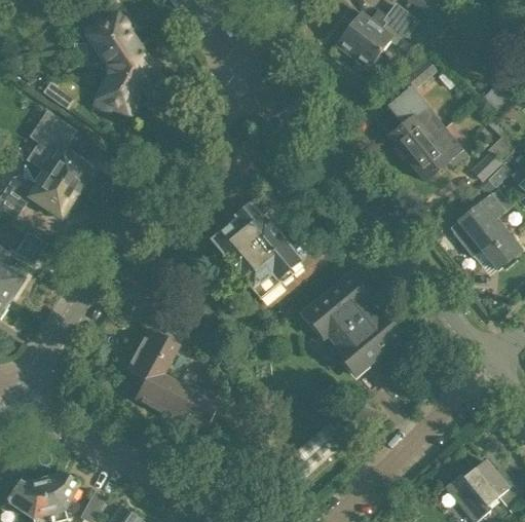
[(415,0),(414,1),(435,15),(443,3),(439,0),(415,0)]
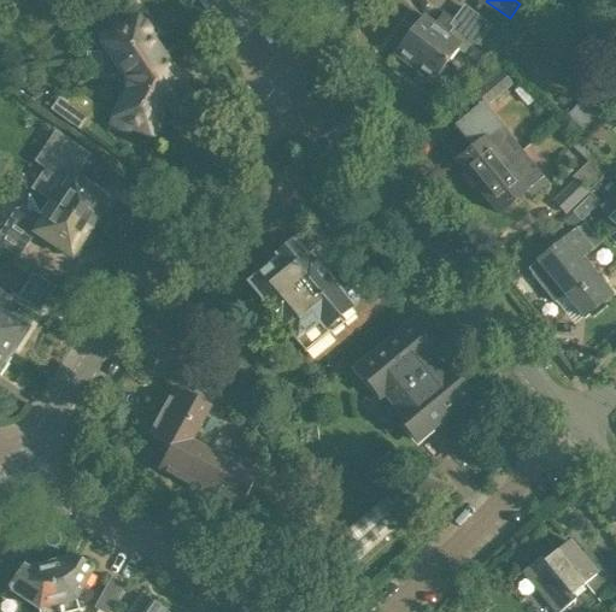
[(415,74),(423,81),(432,77),(434,75),(436,76),(461,46),(463,47),(471,36),(477,41),(492,23),(467,4),(453,19),(443,12),(434,23),(422,15),(410,29),(408,28),(398,27),(392,35),(396,43),(397,45),(397,47),(418,64),(417,65),(415,74)]
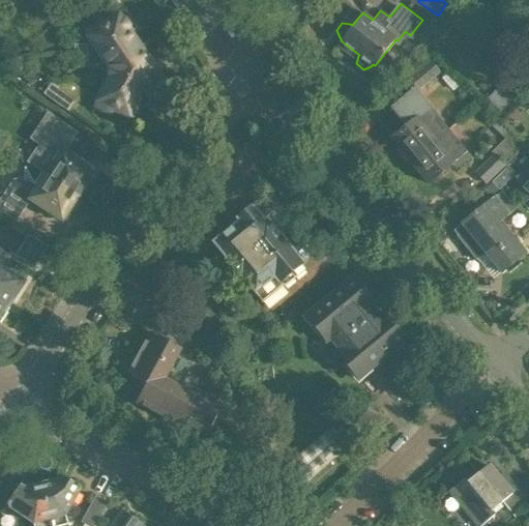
[(99,51),(107,51),(135,50),(141,46),(128,26),(128,23),(125,18),(121,17),(119,12),(104,23),(101,19),(85,30),(99,51)]
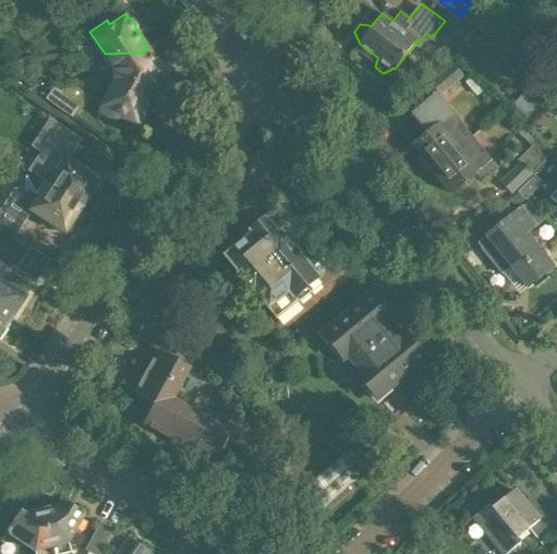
[(81,43),(81,55),(94,55),(94,43),(81,43)]
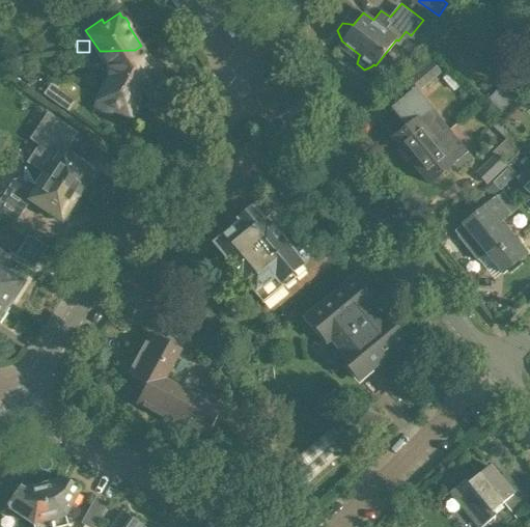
[(135,50),(107,51),(108,63),(110,63),(111,79),(140,78),(147,82),(151,75),(155,75),(156,74),(157,74),(159,72),(160,71),(160,70),(160,68),(160,66),(160,64),(159,62),(158,61),(157,60),(155,60),(154,60),(151,60),(150,60),(141,46),(135,50)]
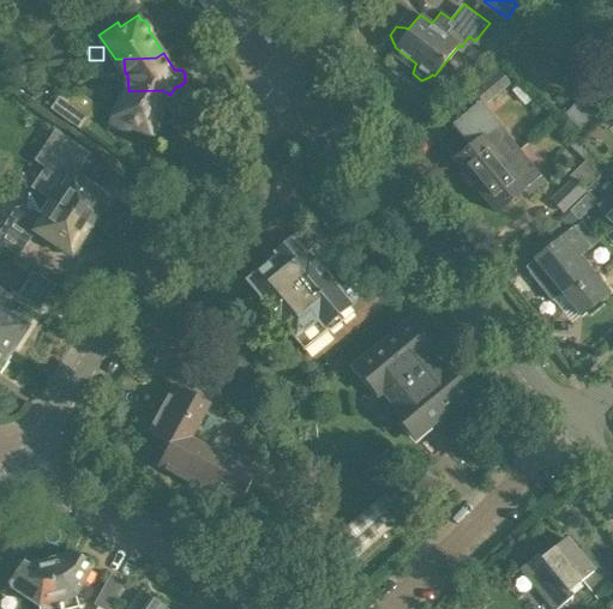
[(89,60),(89,70),(103,70),(103,60),(89,60)]
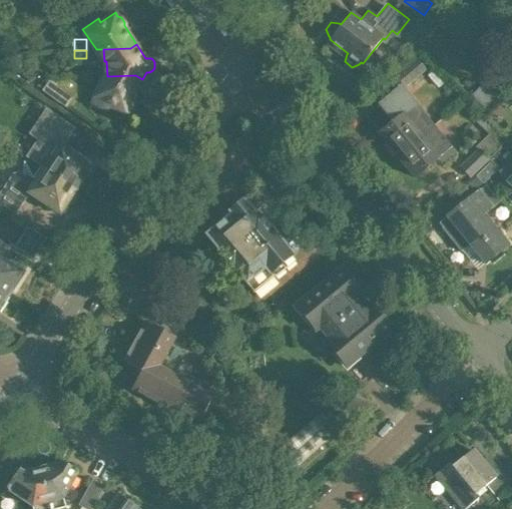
[(414,56),(394,73),(403,84),(424,67),(423,65),(427,61),(420,53),(416,57),(414,56)]
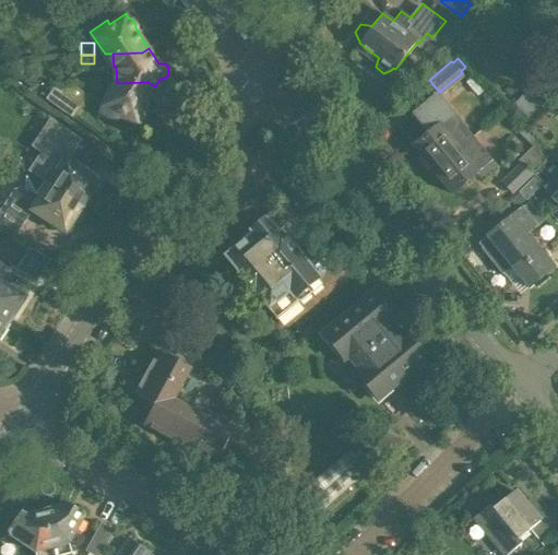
[(147,82),(117,83),(115,83),(103,108),(119,117),(121,113),(138,121),(140,117),(143,116),(146,109),(145,106),(155,86),(147,82)]
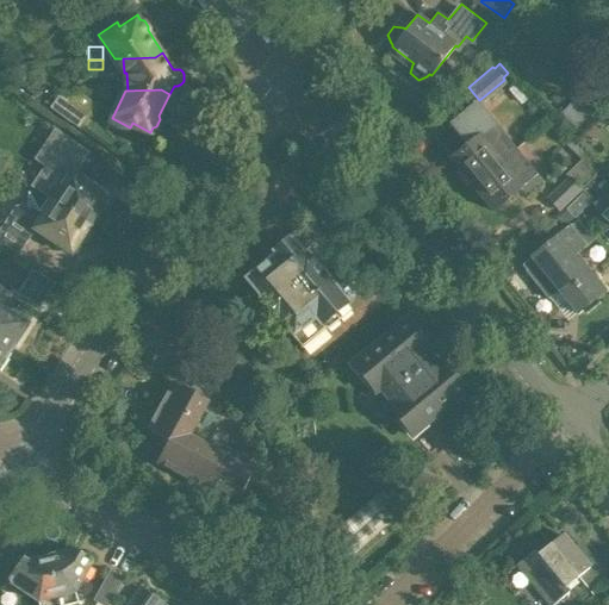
[(61,92),(51,104),(73,120),(82,108),(61,92)]
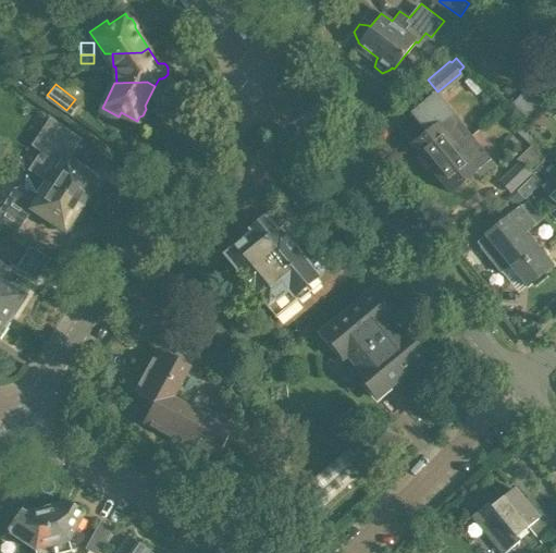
[(414,143),(432,166),(472,135),(437,91),(436,93),(435,90),(410,110),(428,131),(414,143)]
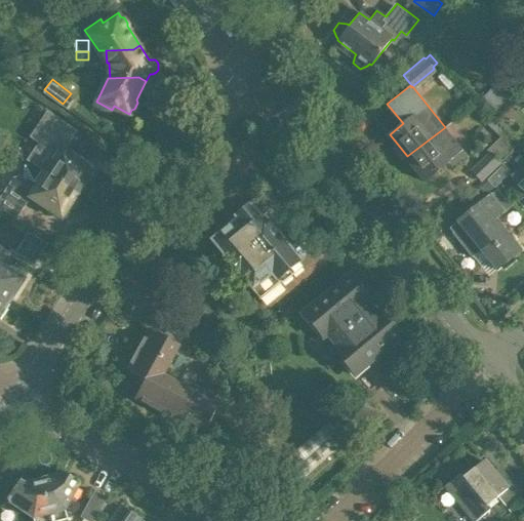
[(445,127),(407,156),(426,178),(447,161),(451,166),(467,154),(445,127)]
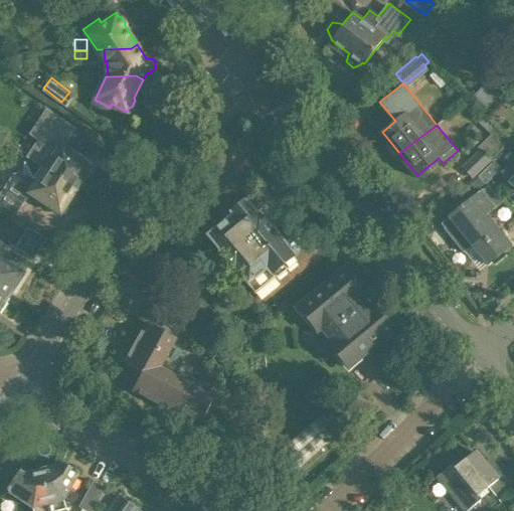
[(479,147),(460,165),(471,176),(490,158),(489,157),(509,137),(497,125),(477,145),(479,147)]
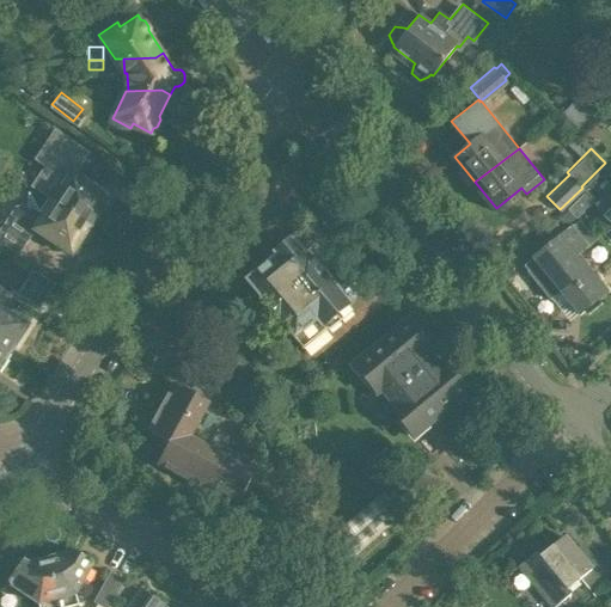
[(66,182),(55,197),(91,222),(93,219),(98,220),(105,210),(102,207),(110,195),(92,183),(75,171),(72,171),(62,164),(55,173),(66,182)]
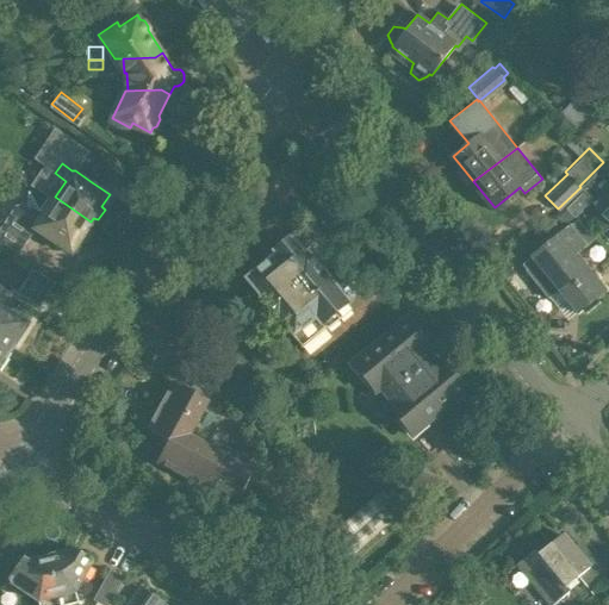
[(17,203),(0,229),(0,238),(20,251),(28,238),(36,225),(72,249),(80,237),(85,239),(92,229),(89,224),(91,222),(55,197),(33,182),(30,188),(28,204),(25,203),(17,203)]
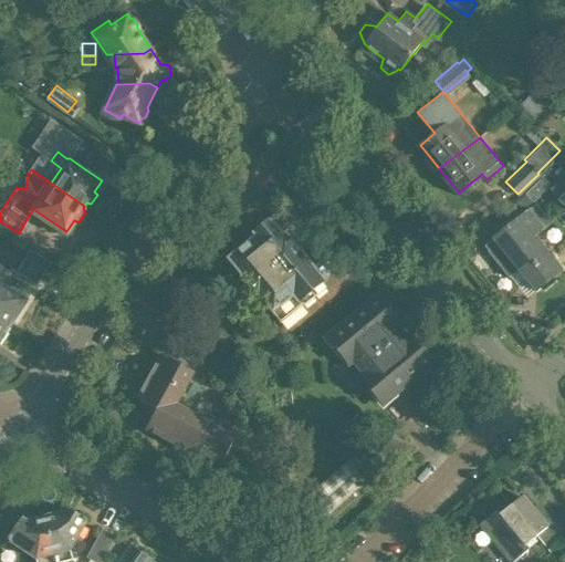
[(524,191),(532,199),(547,184),(540,176),(524,191)]
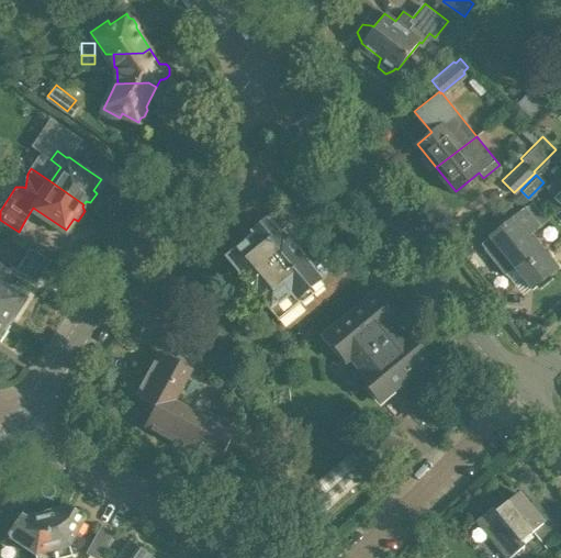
[(560,180),(557,176),(547,186),(560,199),(560,180)]
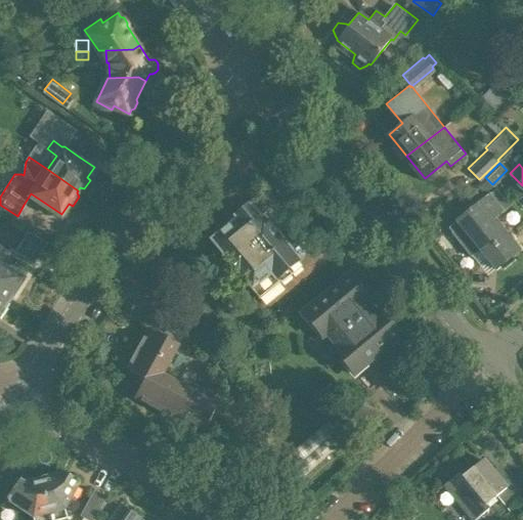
[(291,179),(311,205),(317,200),(297,174),(291,179)]
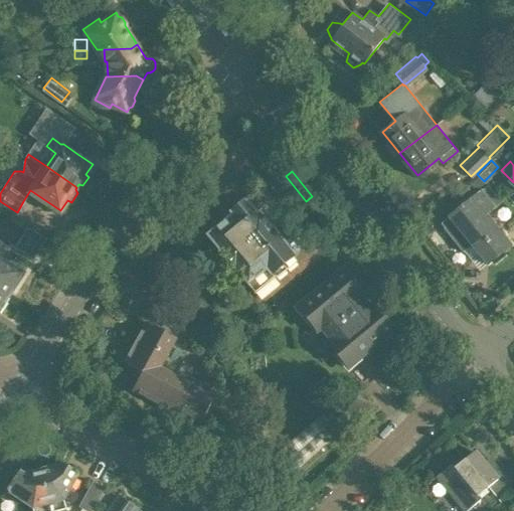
[(477,174),(471,181),(475,185),(480,185),(484,181),(477,174)]
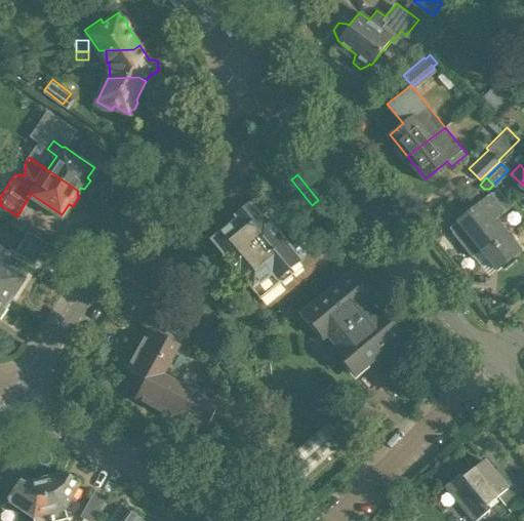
[(239,216),(213,238),(226,253),(225,262),(232,271),(241,272),(260,295),(280,280),(277,277),(291,266),(300,258),(300,257),(313,247),(317,251),(327,243),(305,215),(294,224),(279,205),(289,197),(280,186),(254,207),(251,202),(236,214),(239,216)]
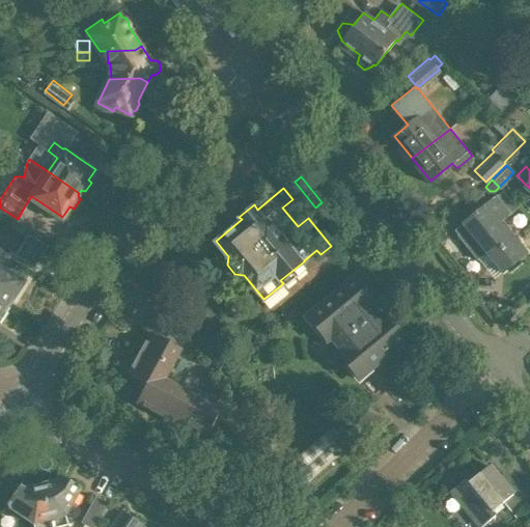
[(454,228),(478,256),(486,250),(503,271),(527,251),(501,220),(511,212),(497,194),(454,228)]
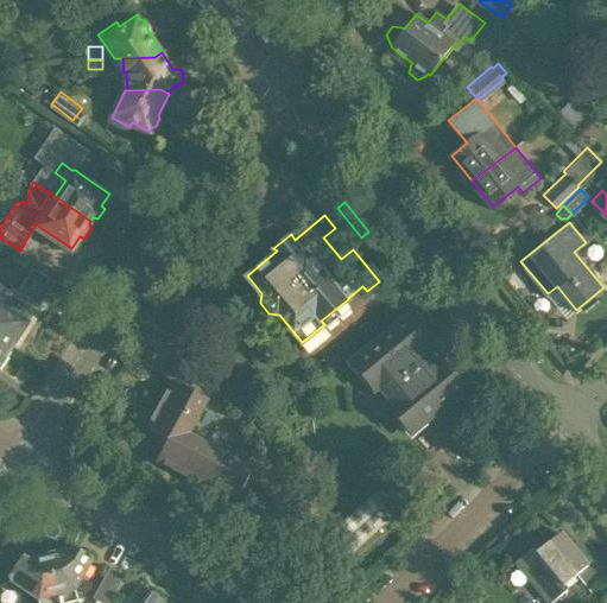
[(0,341),(10,347),(20,330),(17,328),(24,317),(23,312),(14,306),(10,309),(0,302),(0,341)]
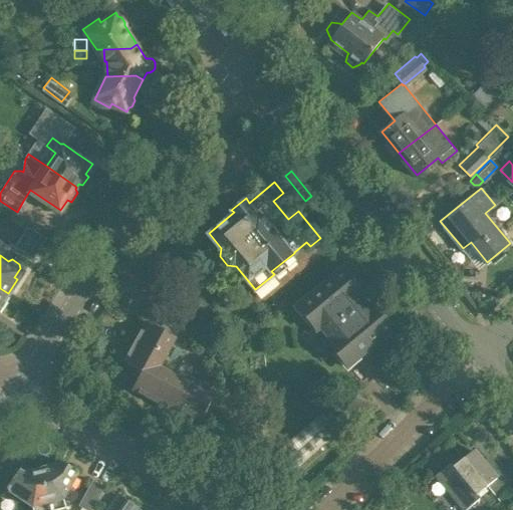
[(343,266),(297,304),(348,365),(394,326),(373,303),(370,306),(359,293),(362,289),(343,266)]
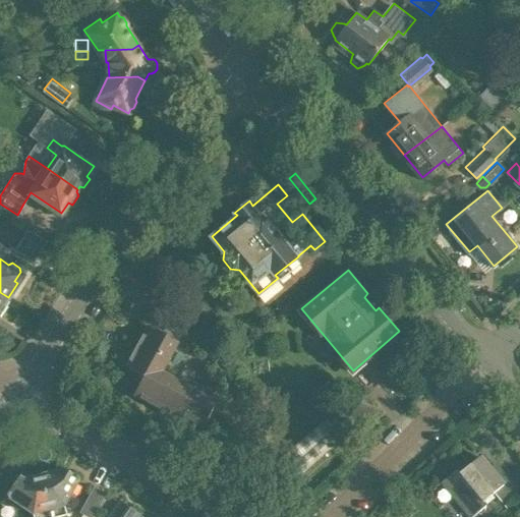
[(125,364),(137,370),(140,382),(134,393),(175,415),(182,419),(185,415),(204,425),(220,395),(193,381),(190,385),(162,369),(178,340),(148,324),(125,364)]
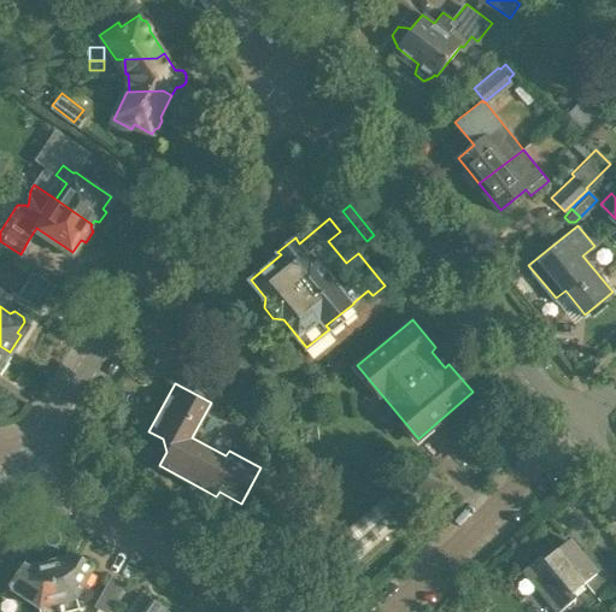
[(433,471),(396,502),(406,516),(451,478),(433,471)]
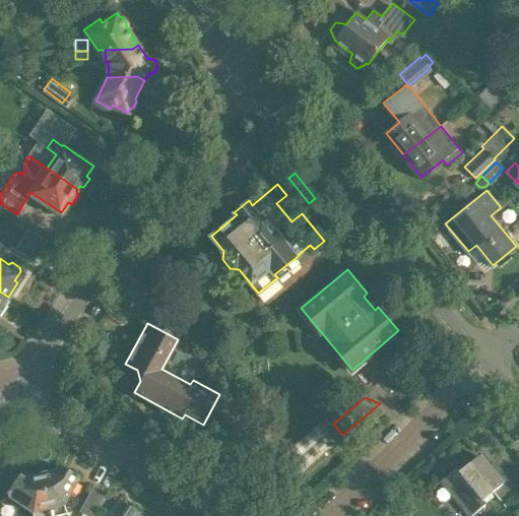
[(455,468),(444,477),(471,513),(483,503),(481,500),(503,481),(479,453),(458,471),(455,468)]
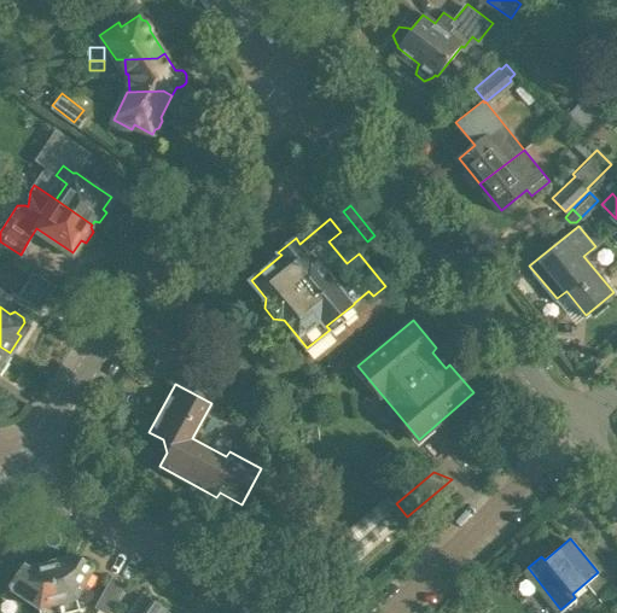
[(65,556),(48,561),(60,612),(80,608),(77,597),(95,565),(69,550),(65,556)]
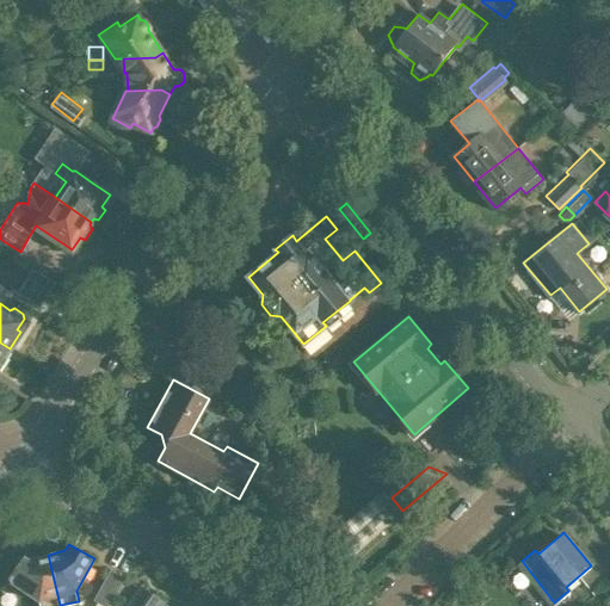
[(57,605),(60,605),(48,555),(30,558),(24,555),(8,580),(39,600),(39,605),(57,605)]
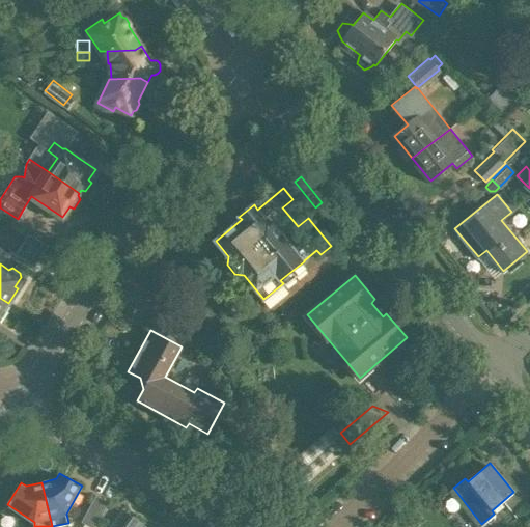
[(80,520),(93,526),(108,500),(94,493),(80,520)]
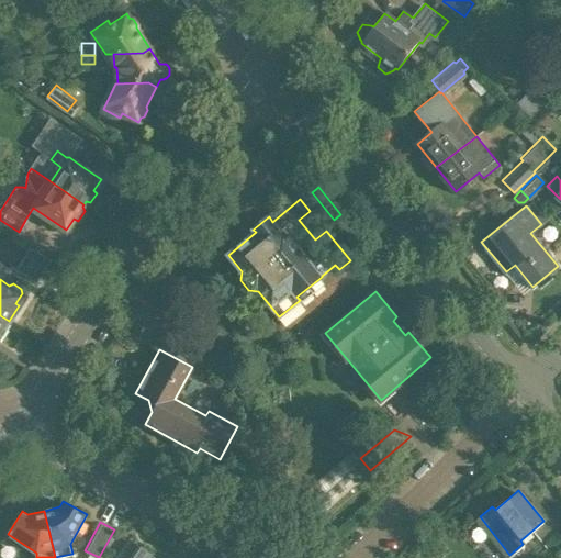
[(147,557),(150,553),(128,538),(115,557),(147,557)]
